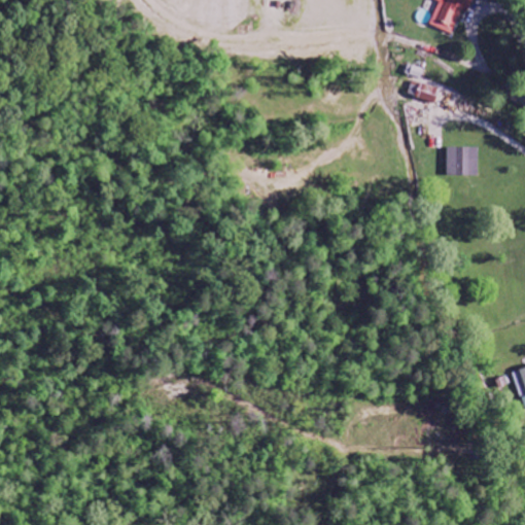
[(439,0),(429,24),(451,33),(461,8),(467,11),(471,0),(439,0)]
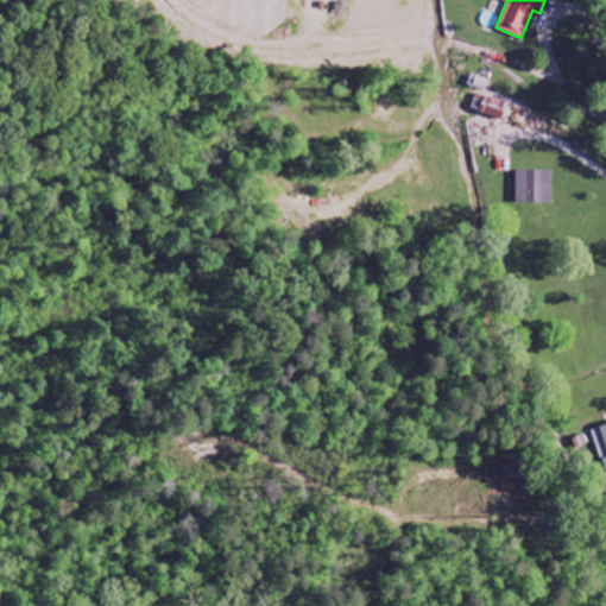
[(485,90),(488,80),(471,74),(467,84),(485,90)]
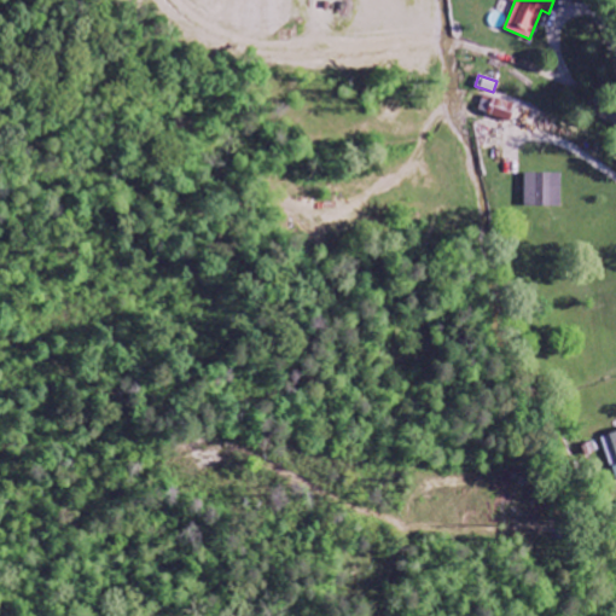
[(516,102),(481,94),(477,114),(512,120),(516,102)]
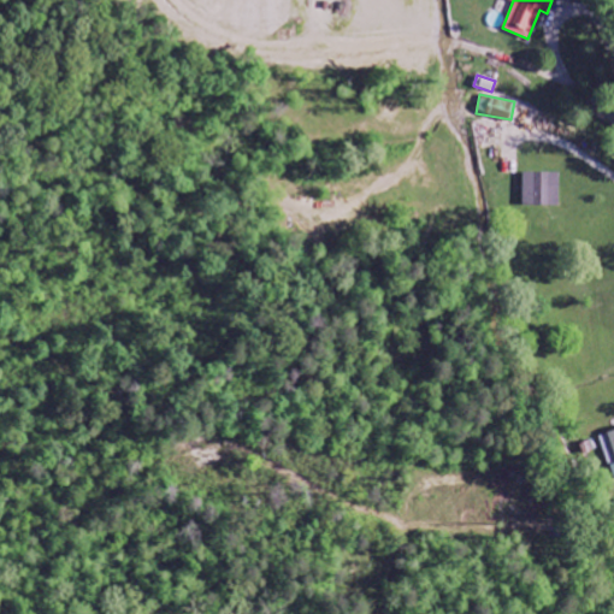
[(523,172),(523,205),(559,205),(559,172),(523,172)]
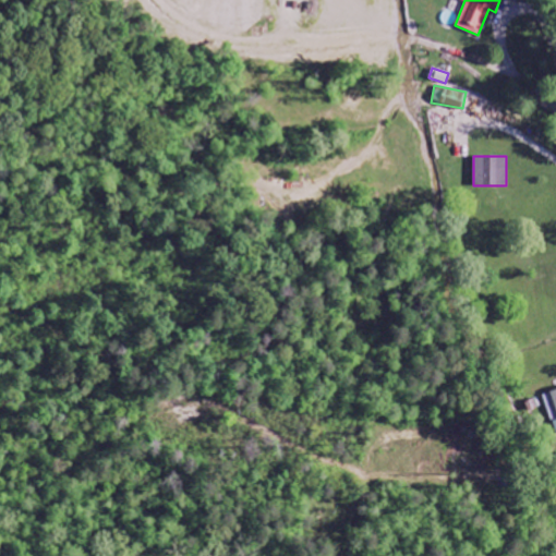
[(555,433),(555,388),(541,394),(555,434),(555,433)]
